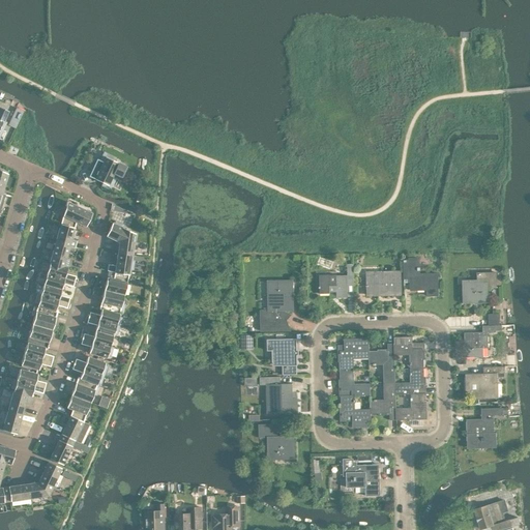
[(102,162),(96,158),(88,176),(108,185),(108,184),(112,186),(115,178),(112,176),(114,173),(121,177),(125,167),(114,160),(116,157),(108,153),(106,157),(106,156),(102,162)]
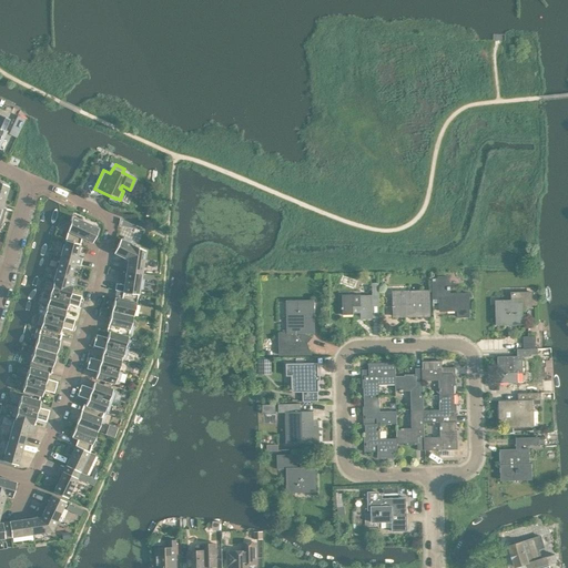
[(64,240),(80,244),(81,240),(92,243),(99,229),(71,215),(64,240)]
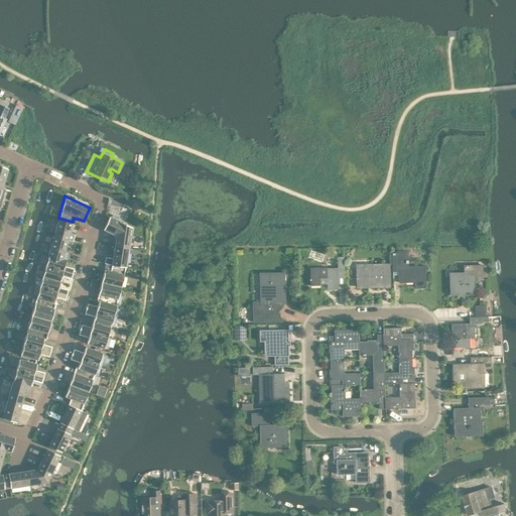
[(114,246),(128,248),(131,228),(119,222),(120,219),(112,215),(111,218),(109,217),(103,230),(116,236),(114,246)]
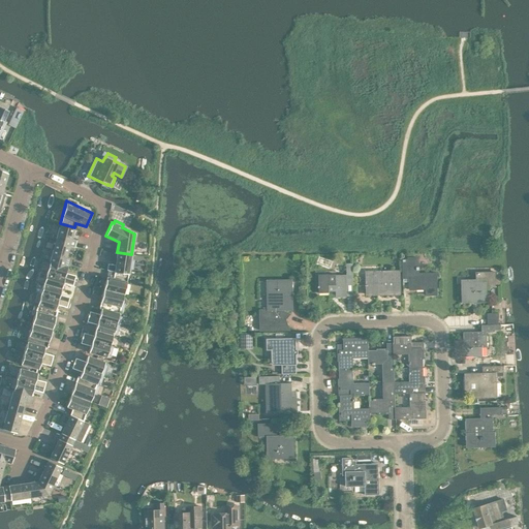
[(55,243),(68,247),(74,248),(76,242),(70,240),(74,227),(60,223),(55,243)]
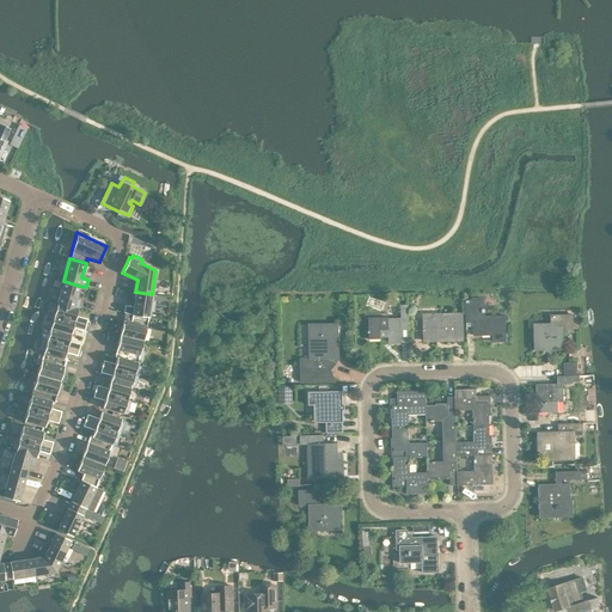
[(56,276),(54,285),(61,287),(63,277),(56,276)]
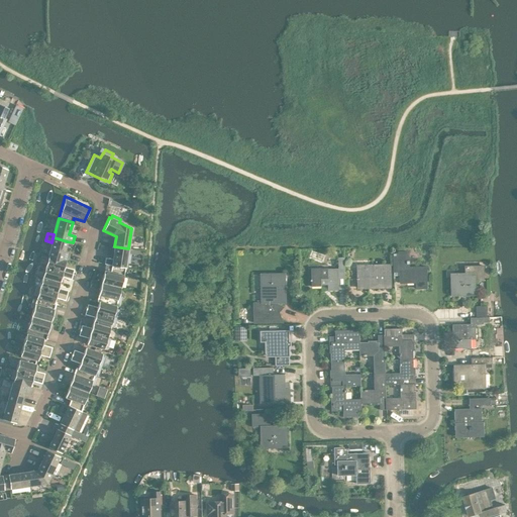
[(67,241),(54,237),(48,256),(62,260),(67,241)]
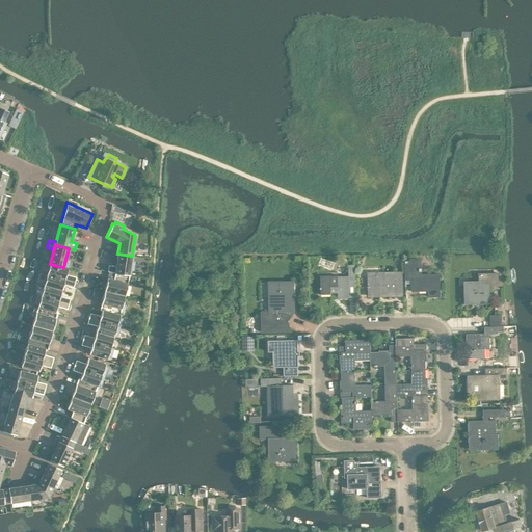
[(132,256),(117,254),(115,273),(129,275),(130,270),(133,270),(134,262),(131,261),(132,256)]
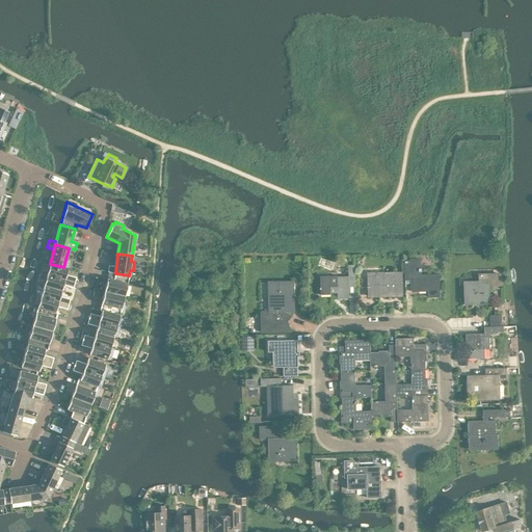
[(410,261),(405,262),(406,280),(411,280),(411,291),(428,291),(429,296),(440,296),(439,275),(421,275),(421,259),(410,259),(410,261)]
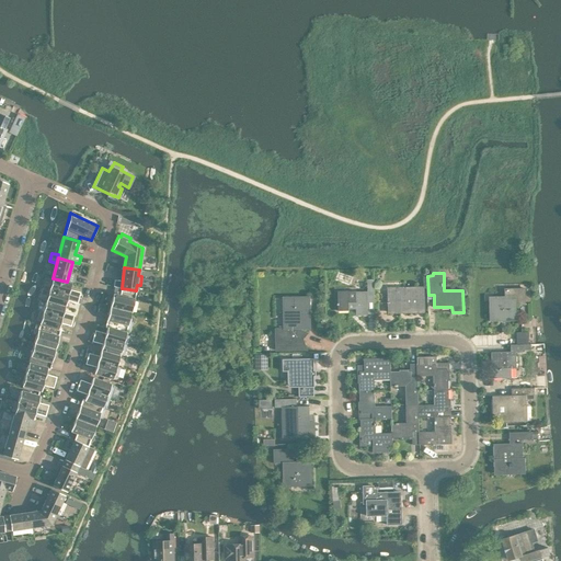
[(49,289),(79,298),(80,293),(69,289),(71,283),(67,282),(53,278),(49,289)]
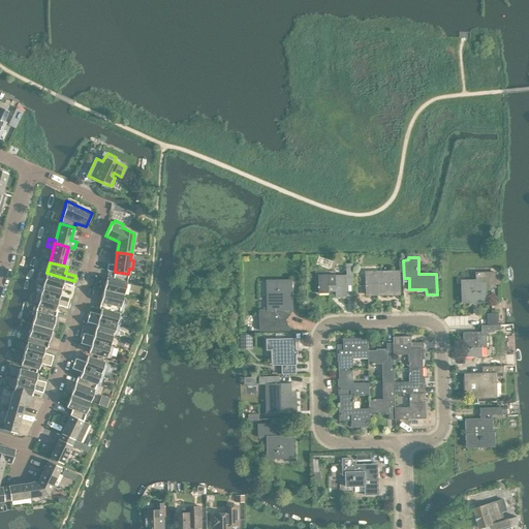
[(336,298),(346,298),(346,296),(353,296),(352,263),(346,263),(346,275),(336,275),(336,274),(319,274),(319,292),(329,292),(329,291),(336,291),(336,298)]
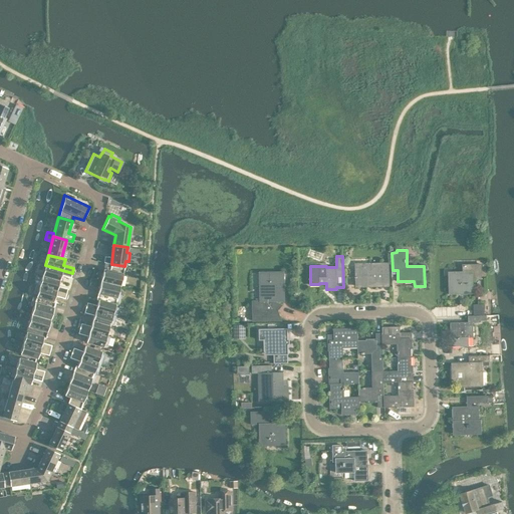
[(382,285),(390,285),(389,264),(382,264),(382,262),(355,263),(355,278),(356,278),(356,286),(365,286),(365,287),(382,286),(382,285)]
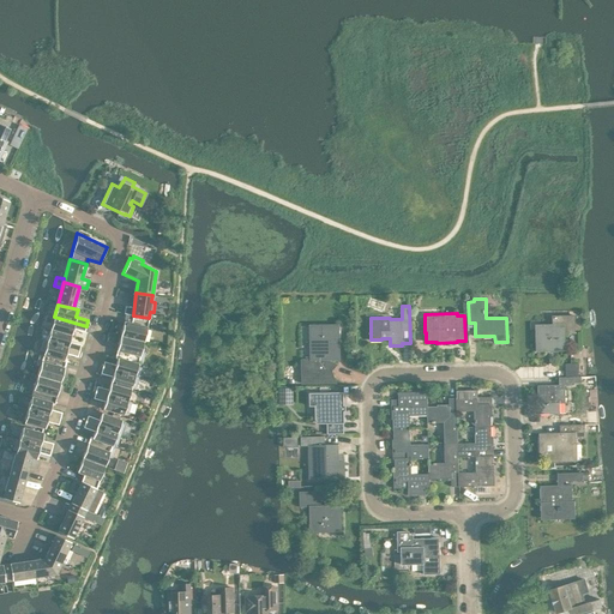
[(120,336),(144,342),(149,318),(133,315),(131,323),(124,321),(120,336)]
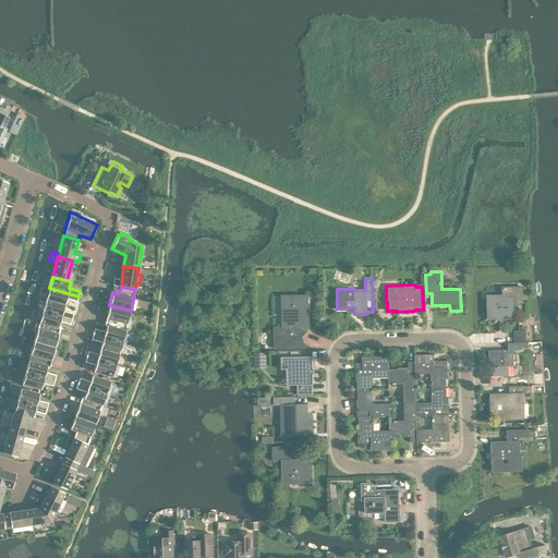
[(487,319),(513,319),(513,303),(522,303),(522,287),(502,287),(502,295),(487,295),(487,319)]
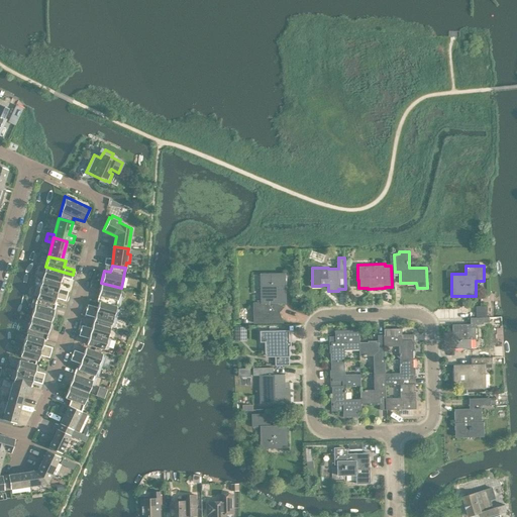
[(42,277),(60,282),(62,277),(71,280),(72,277),(73,275),(45,267),(42,277)]
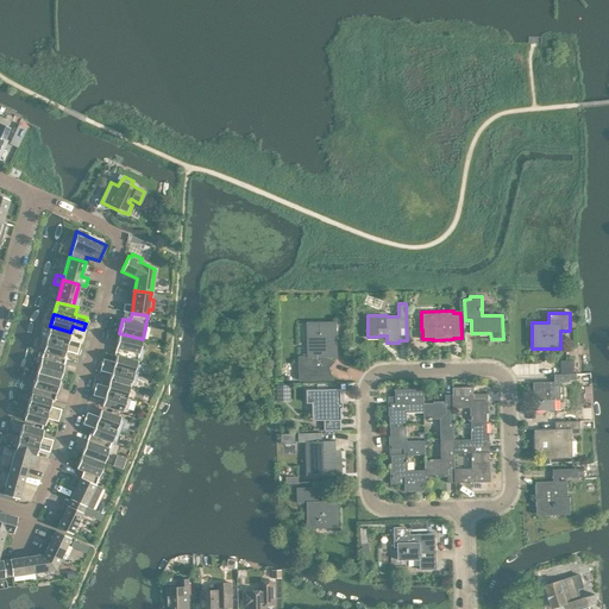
[(328,357),(337,356),(337,322),(309,322),(309,357),(300,357),(300,380),(334,380),(330,366),(331,359),(328,358),(328,357)]
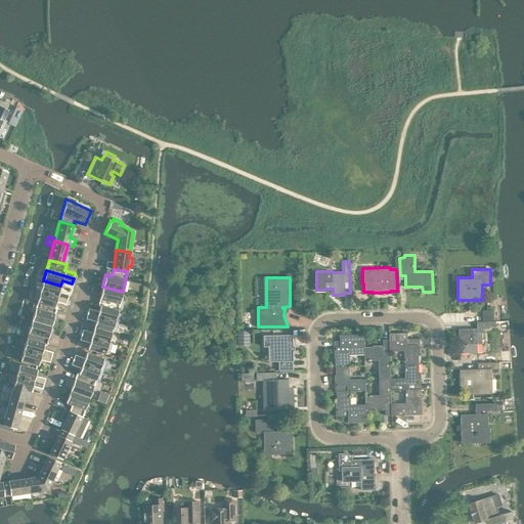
[(60,286),(43,280),(40,291),(40,292),(68,299),(69,294),(59,292),(60,286)]
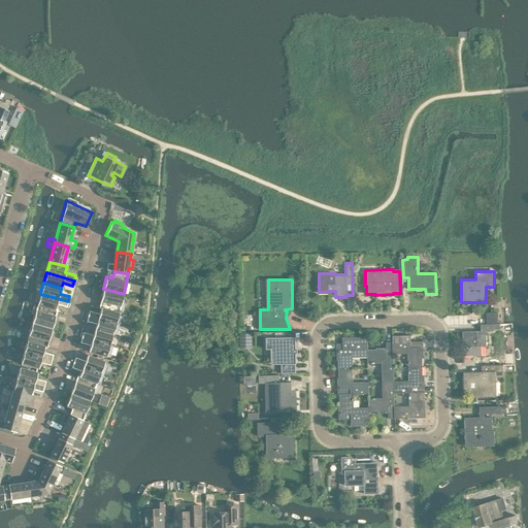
[(124,294),(103,289),(99,307),(119,312),(120,311),(123,311),(125,303),(122,302),(124,294)]
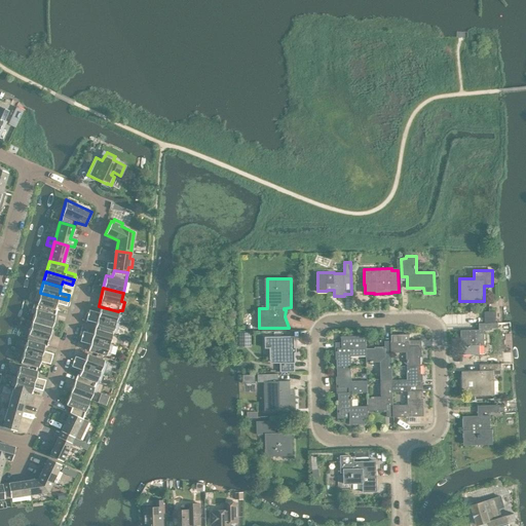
[(37,303),(57,309),(57,308),(54,308),(57,303),(66,305),(67,303),(68,300),(40,293),(40,292),(37,292),(35,300),(38,301),(37,303)]
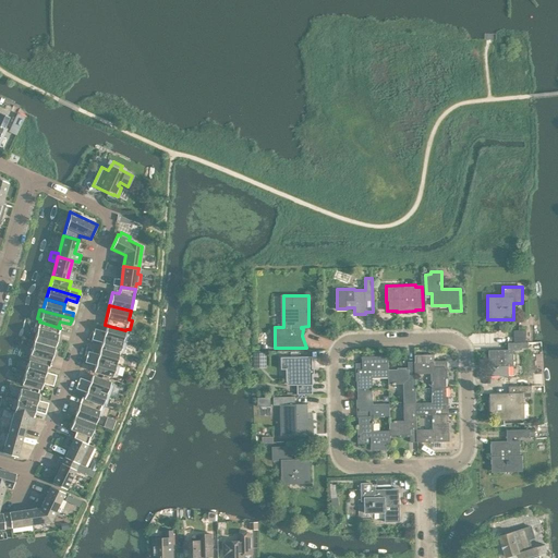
[(34,341),(55,348),(60,328),(39,322),(39,323),(36,323),(33,331),(36,332),(34,341)]
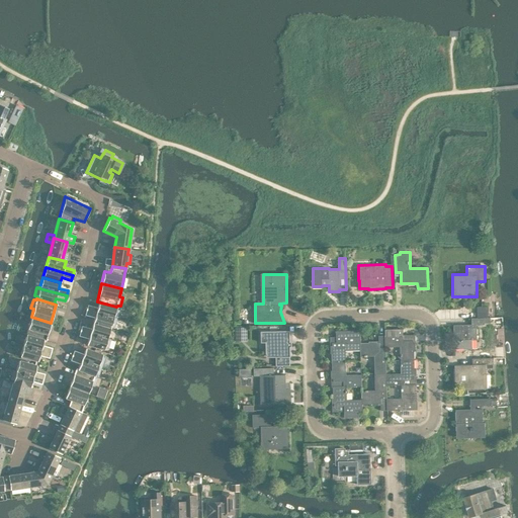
[(116,307),(97,301),(99,303),(97,308),(88,305),(86,310),(116,319),(118,310),(116,310),(116,307)]
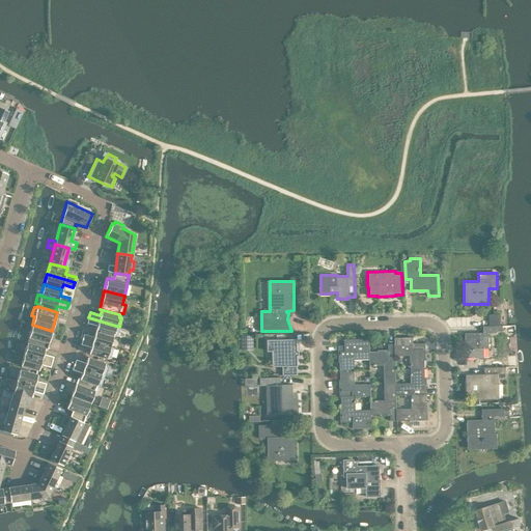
[(500,314),(490,314),(490,326),(500,326),(500,314)]
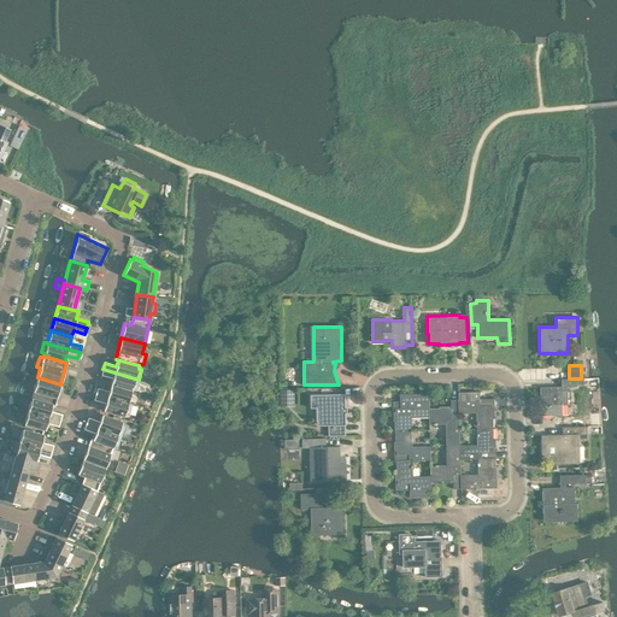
[(111,385),(131,391),(133,388),(136,389),(139,380),(103,369),(101,375),(112,378),(111,385)]
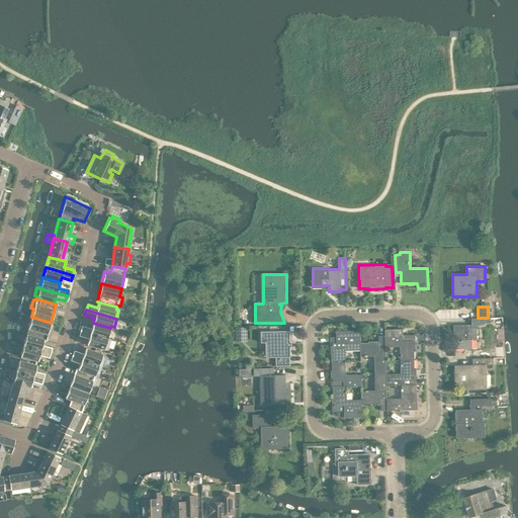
[(51,323),(31,317),(26,335),(44,340),(46,341),(51,323)]
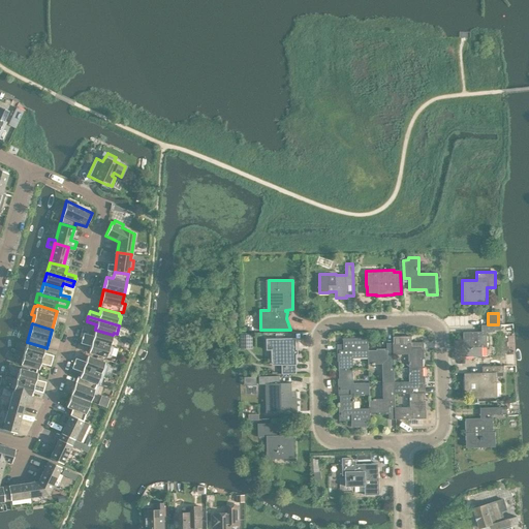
[(488,332),(495,332),(495,324),(481,324),(483,332),(463,332),(464,358),(483,356),(483,347),(488,347),(488,332)]
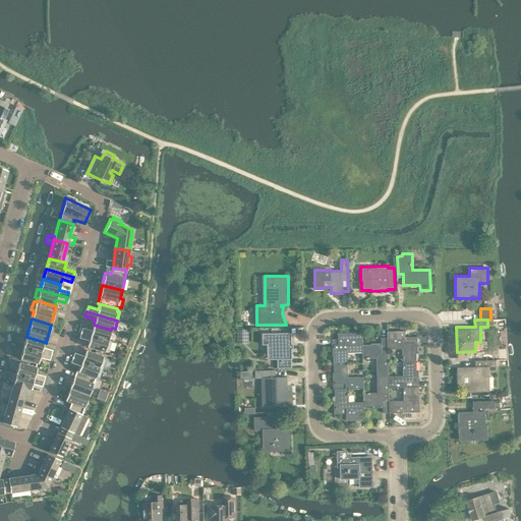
[(111,330),(94,325),(92,331),(82,328),(80,333),(108,341),(108,340),(111,330)]
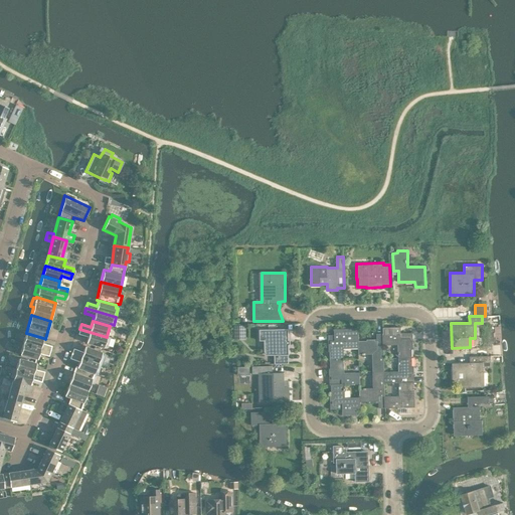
[(244,327),(233,327),(233,341),(244,340),(244,327)]
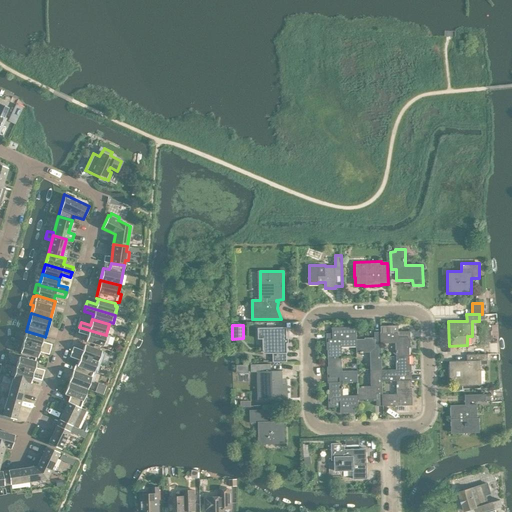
[(381,326),(381,332),(381,343),(396,343),(396,357),(410,356),(409,348),(411,348),(410,331),(398,331),(398,325),(381,326)]
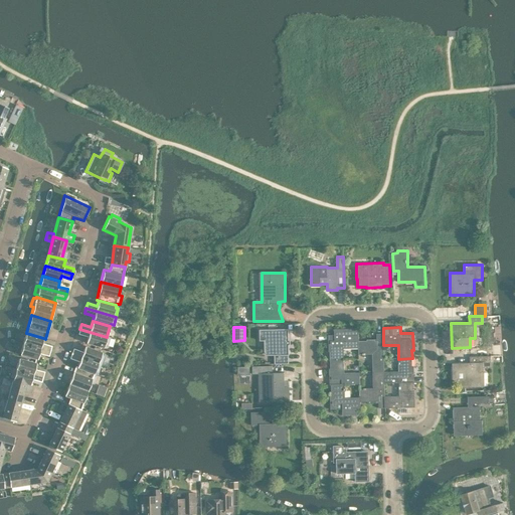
[(334,329),(334,335),(328,335),(329,351),(330,352),(331,360),(343,360),(343,350),(359,349),(359,341),(358,328),(334,329)]
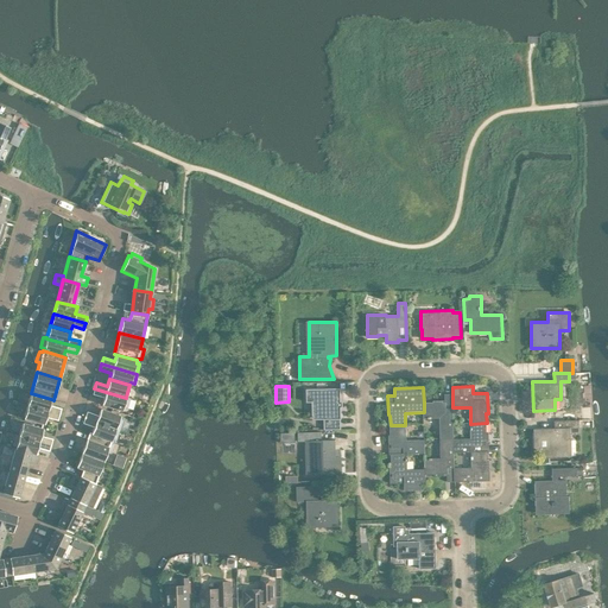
[(126,398),(94,388),(93,394),(103,398),(102,405),(122,411),(124,407),(127,409),(130,398),(126,397),(126,398)]
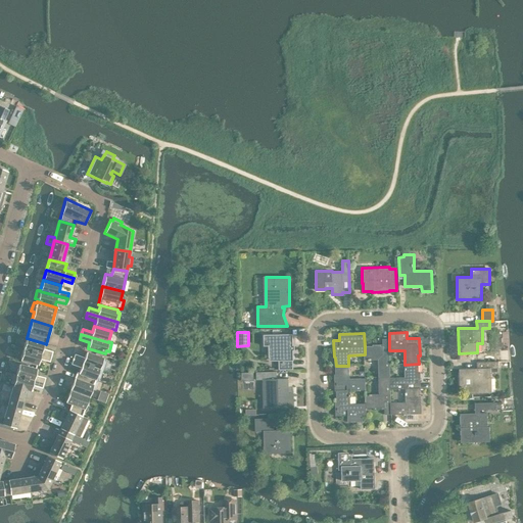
[(292,335),(263,335),(263,345),(269,345),(269,357),(279,357),(279,370),(293,369),(292,361),(293,361),(293,339),(292,335)]
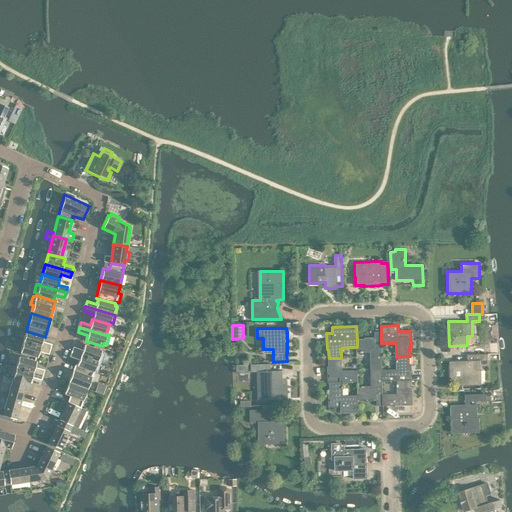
[(23,341),(50,349),(51,344),(42,341),(43,336),(26,331),(23,341)]
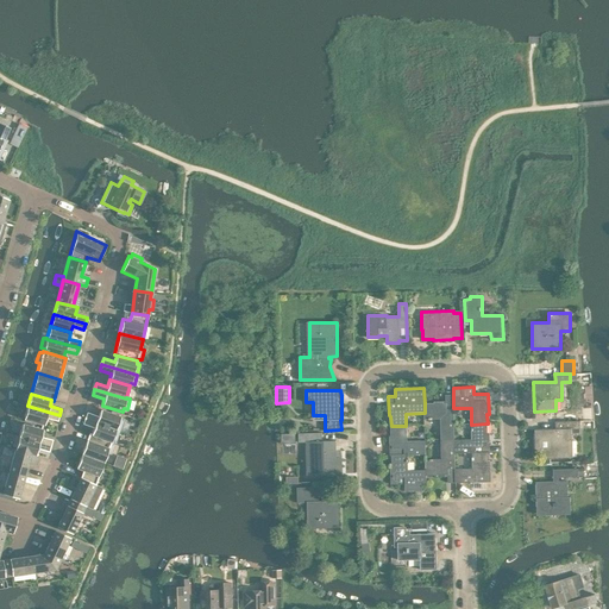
[(454,439),(453,408),(453,395),(446,395),(446,401),(433,402),(433,403),(425,403),(425,413),(425,419),(440,419),(440,439),(454,439)]
